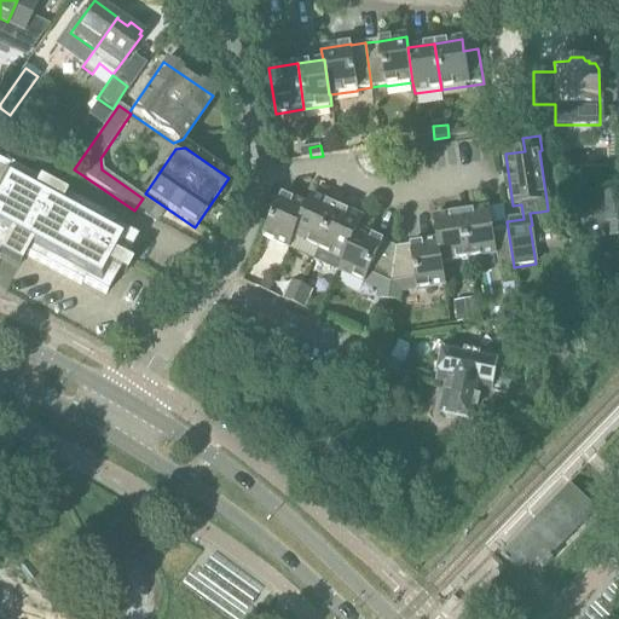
[(311,157),(310,148),(300,149),(302,158),(311,157)]
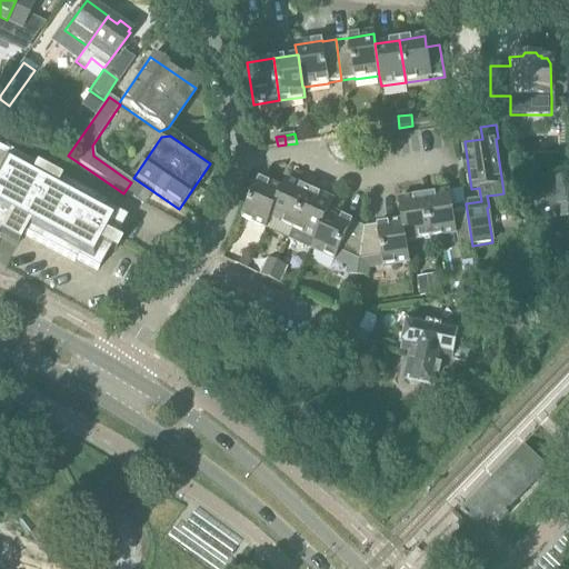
[(113,241),(125,220),(103,208),(105,206),(6,152),(3,156),(0,152),(0,236),(17,246),(22,236),(73,263),(75,260),(97,272),(108,251),(113,255),(119,243),(113,241)]
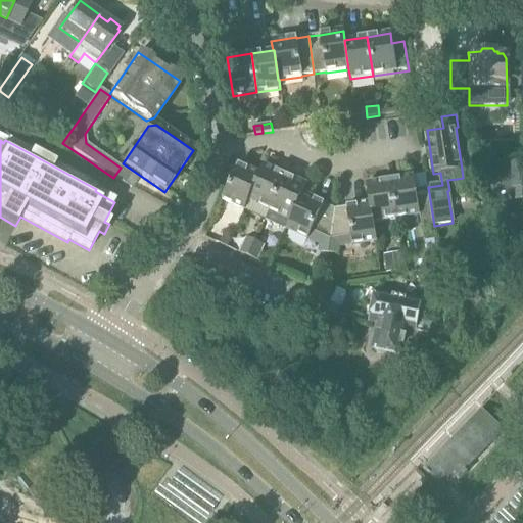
[(248,200),(259,174),(238,164),(222,200),(244,210),(249,200),(248,200)]
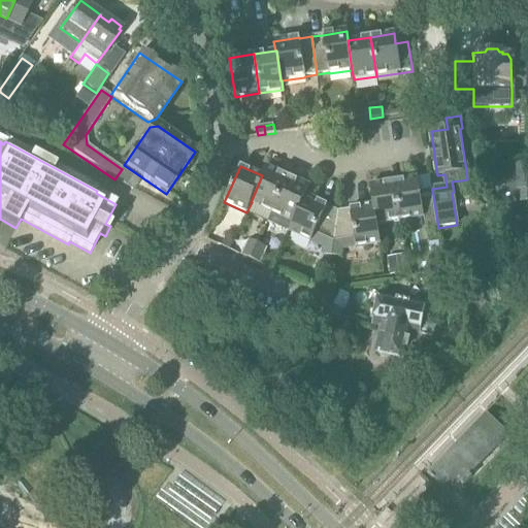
[(266,166),(262,175),(251,202),(252,202),(272,211),(288,176),(266,166)]
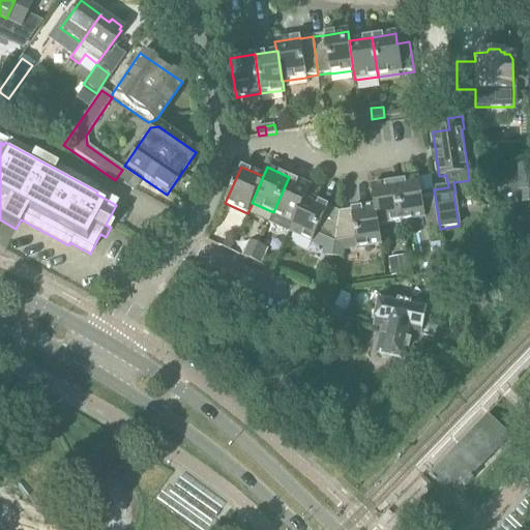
[(296,223),(306,196),(307,196),(312,187),(289,177),(273,212),(268,223),(290,232),(295,222),(296,223)]
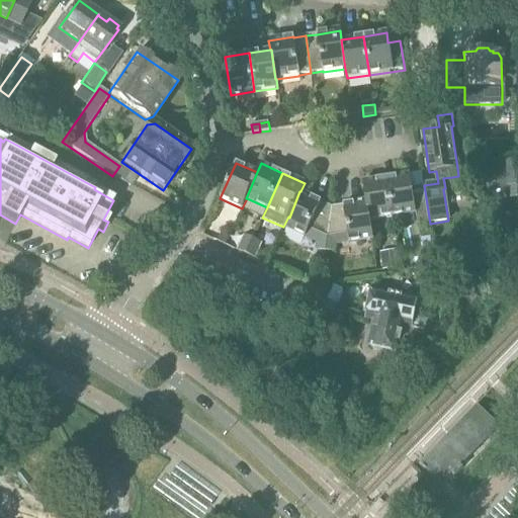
[(430,224),(426,195),(413,197),(410,175),(386,178),(393,218),(416,213),(418,226),(430,224)]
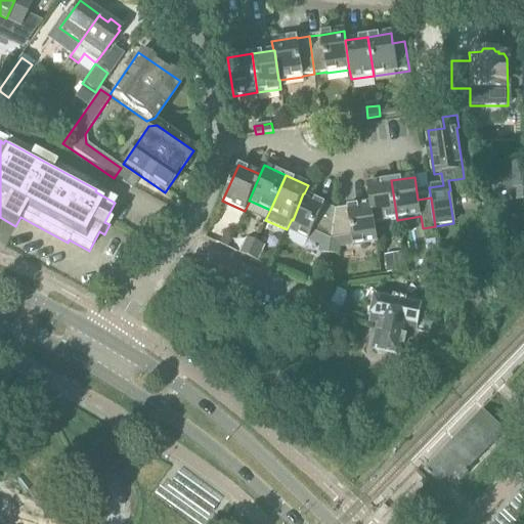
[(397,220),(391,180),(366,184),(369,204),(370,204),(373,223),(375,223),(397,220)]
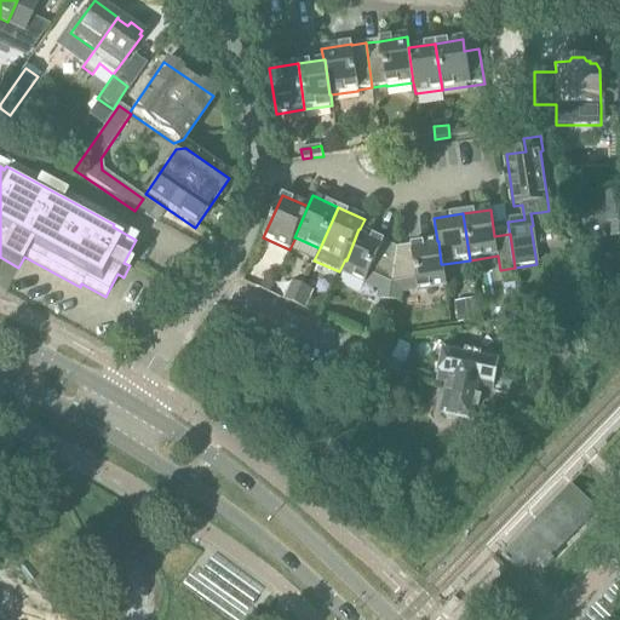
[(346,260),(345,259),(339,271),(366,283),(371,273),(392,282),(396,247),(360,230),(360,229),(359,229),(346,260)]
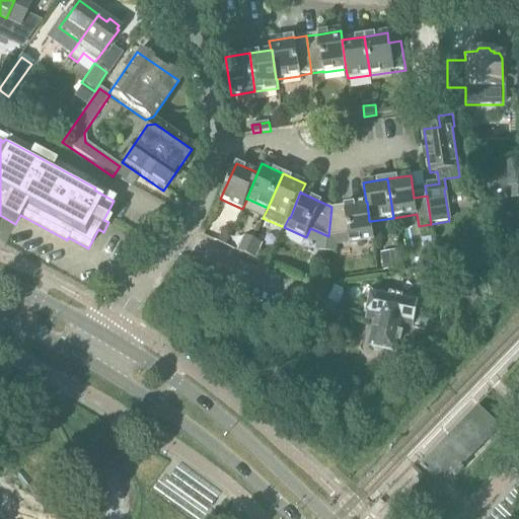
[(331,207),(328,236),(329,236),(349,234),(350,243),(374,240),(371,221),(369,221),(367,202),(366,202),(344,206),(332,208),(331,207)]
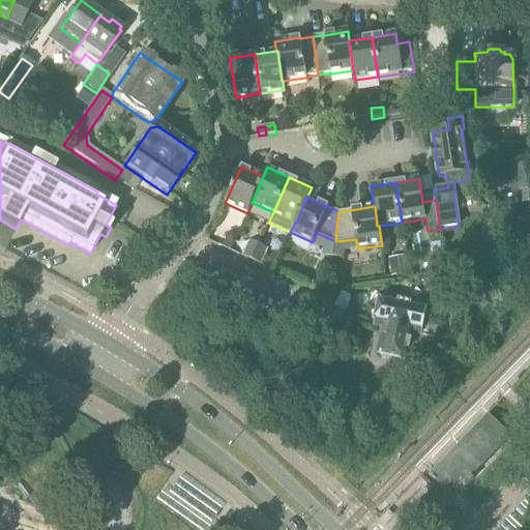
[(226,239),(223,246),(231,251),(235,243),(226,239)]
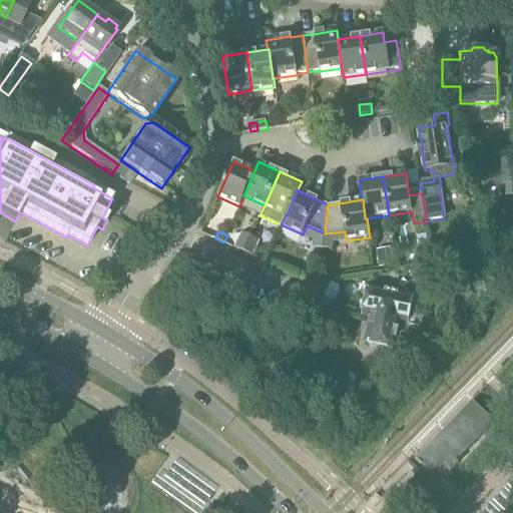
[(243,252),(250,237),(241,233),(234,248),(243,252)]
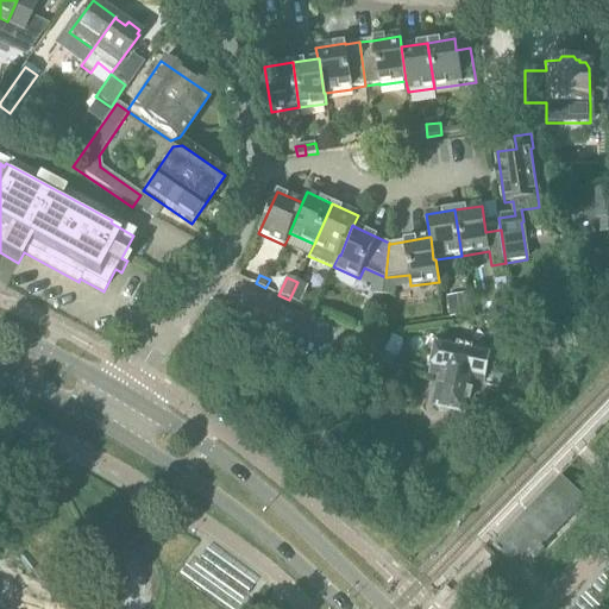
[(297,282),(289,300),(300,305),(307,286),(297,282)]
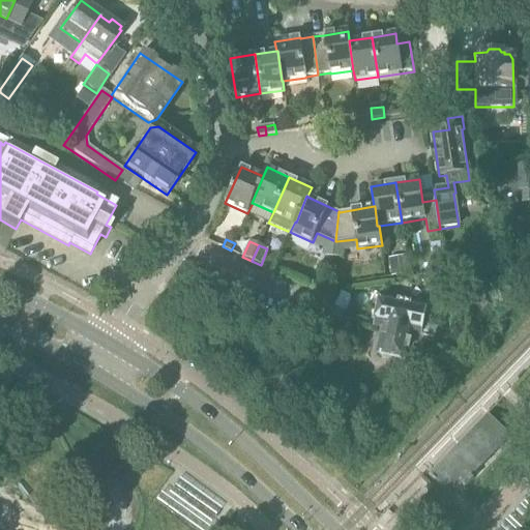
[(389,260),(392,277),(409,275),(406,257),(389,260)]
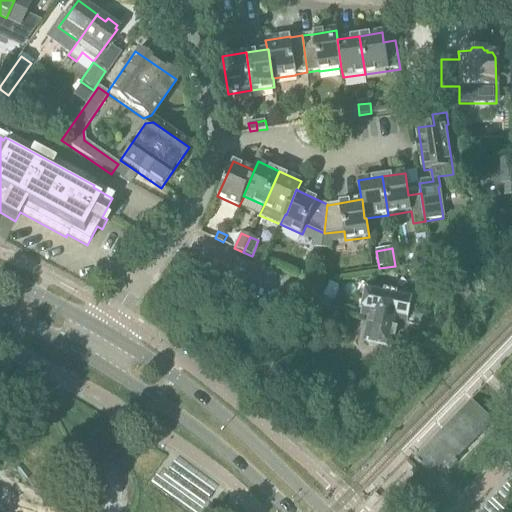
[(322,261),(320,269),(328,269),(330,262),(322,261)]
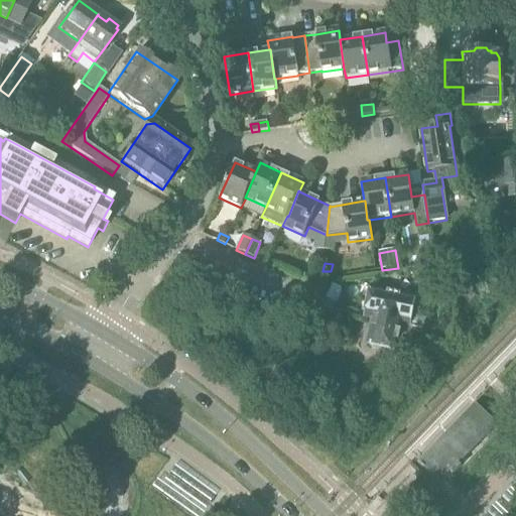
[(366,314),(368,318),(370,317),(374,318),(381,319),(384,316),(390,317),(389,321),(403,326),(409,327),(416,296),(372,287),(366,314)]
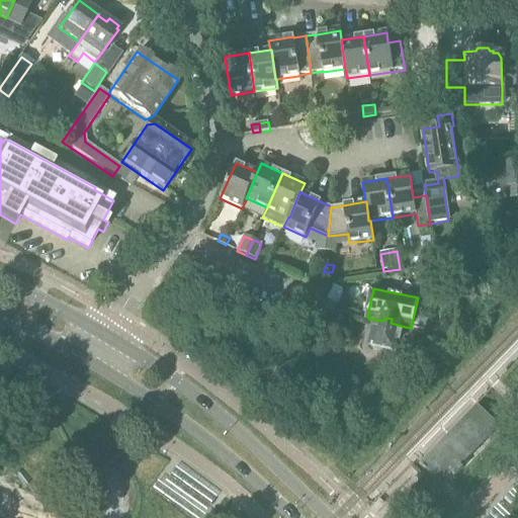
[(371,319),(369,320),(370,320),(374,321),(369,346),(371,347),(373,350),(380,351),(383,349),(400,353),(405,327),(391,323),(392,319),(385,318),(382,321),(375,320),(371,319)]
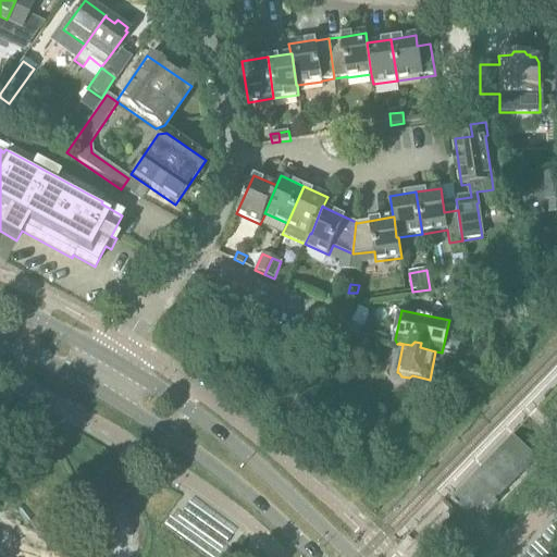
[(458,494),(482,518),(486,512),(489,515),(498,505),(492,498),(530,459),(516,445),(475,485),(471,481),(458,494)]
